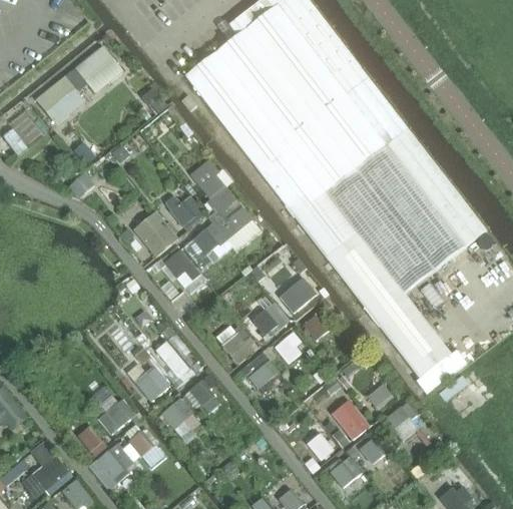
[(283,0),(185,75),(187,77),(326,257),(420,379),(417,381),(427,394),(467,363),(458,350),(452,354),(405,294),(487,229),(408,128),(309,0),(283,0)]
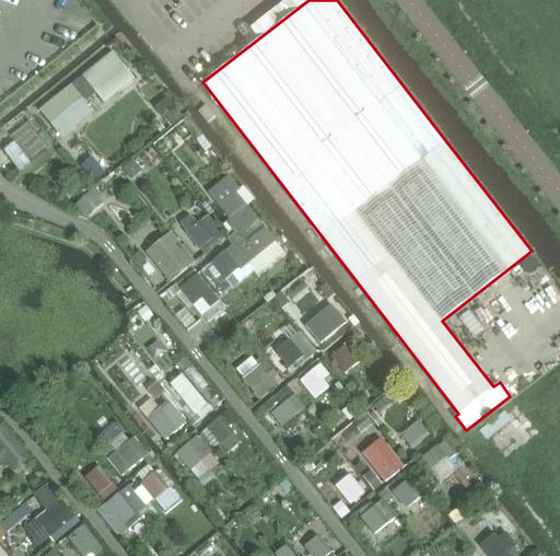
[(113,49),(82,74),(96,92),(111,81),(118,91),(136,78),(113,49)]
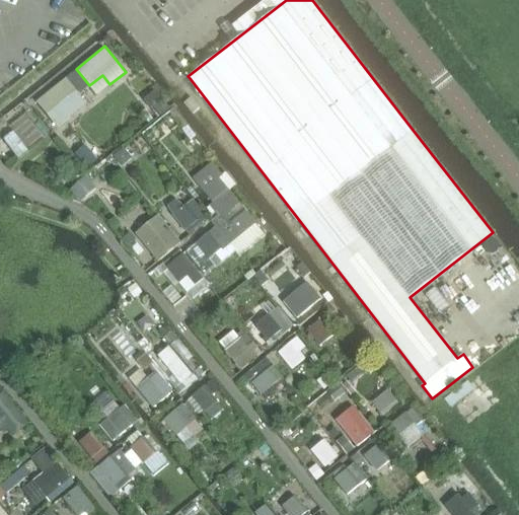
[(76,69),(38,100),(58,126),(71,116),(63,106),(79,93),(89,85),(76,69)]
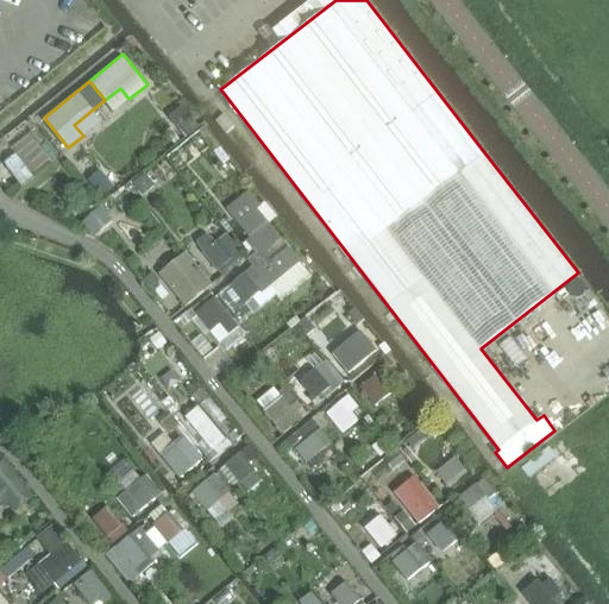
[(182,105),(169,115),(183,133),(196,124),(182,105)]
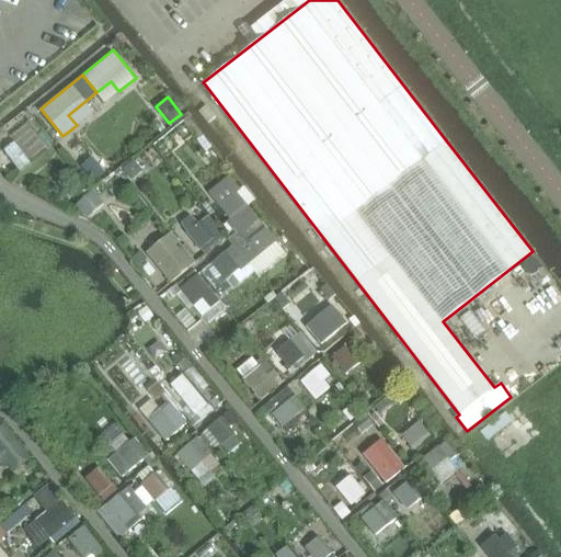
[(14,139),(3,148),(12,159),(20,169),(31,161),(14,139)]
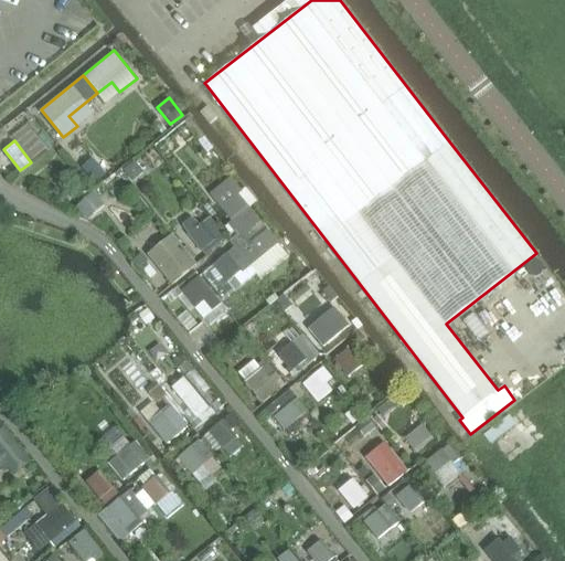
[(231,175),(209,193),(231,219),(228,222),(237,233),(258,217),(248,204),(252,201),(251,200),(254,197),(246,187),(243,190),(231,175)]
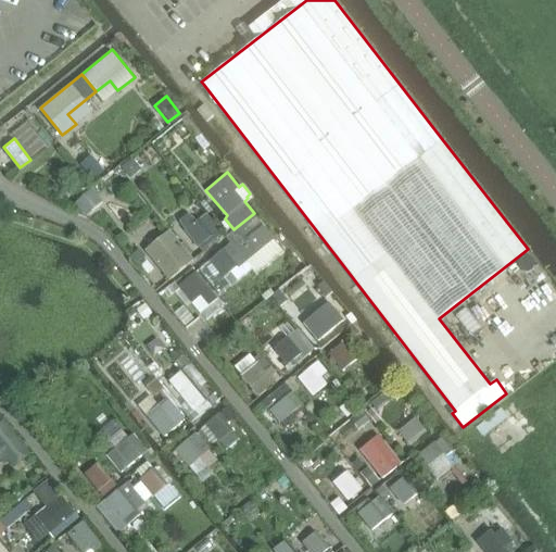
[(92,187),(74,202),(86,214),(102,199),(92,187)]
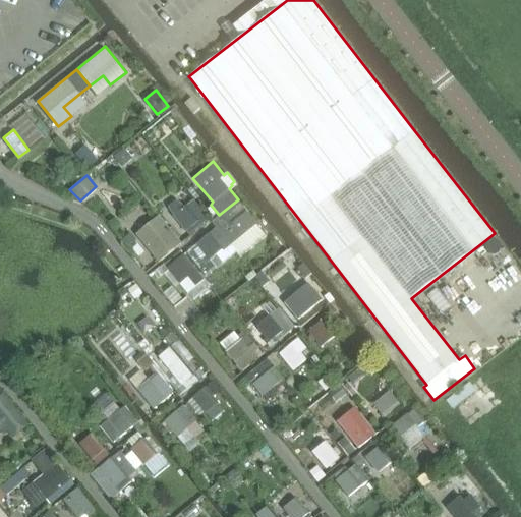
[(209,218),(192,198),(186,204),(185,203),(184,204),(185,205),(184,206),(181,202),(176,198),(168,205),(170,210),(186,230),(192,227),(195,230),(209,218)]
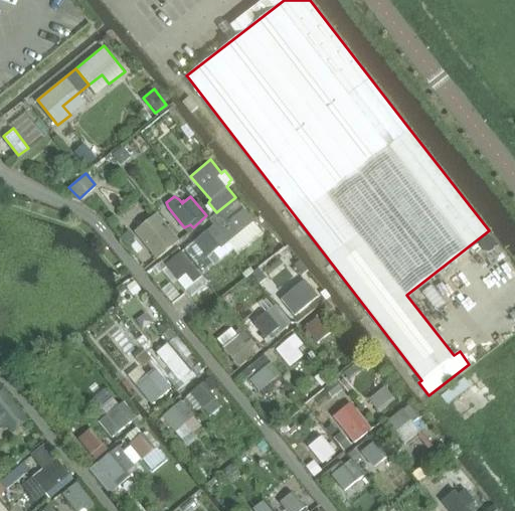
[(213,223),(183,247),(202,271),(212,263),(213,264),(232,247),(237,252),(263,231),(235,197),(216,212),(209,218),(213,223)]
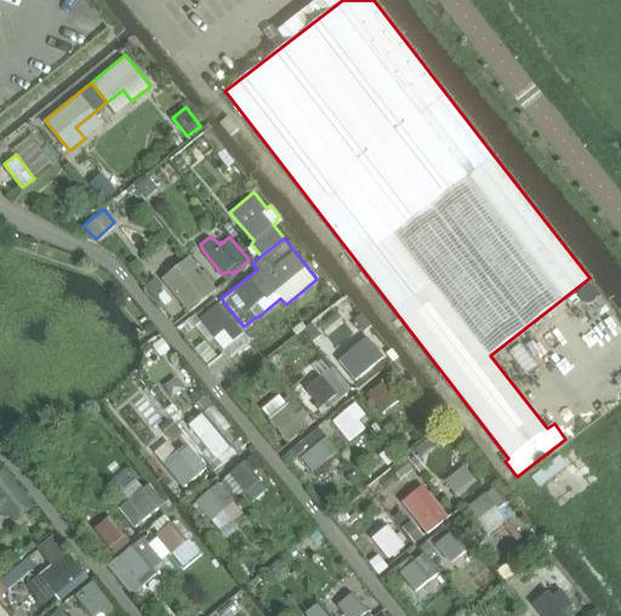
[(216,289),(189,255),(161,278),(189,311),(216,289)]
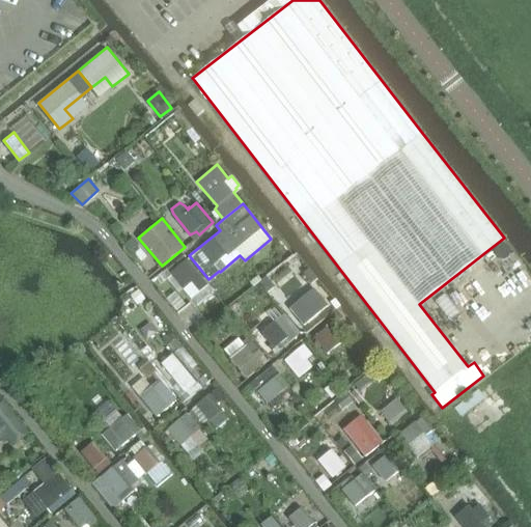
[(208,284),(184,254),(167,268),(191,298),(208,284)]
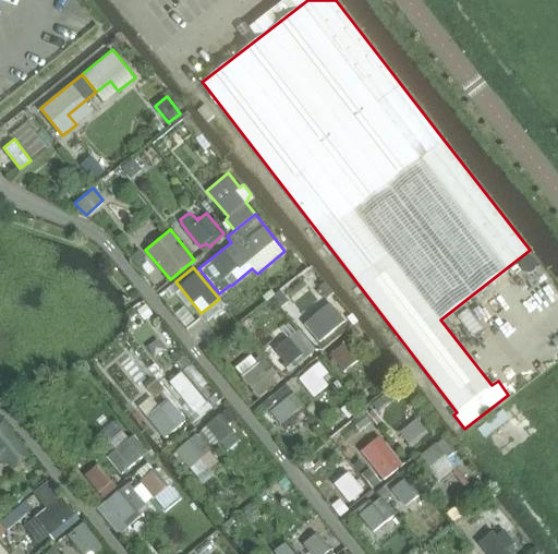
[(325,281),(319,286),(327,296),(332,291),(325,281)]
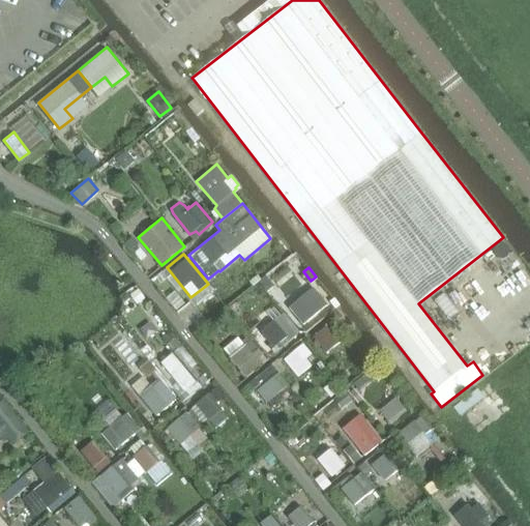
[(265,275),(258,281),(266,291),(273,286),(265,275)]
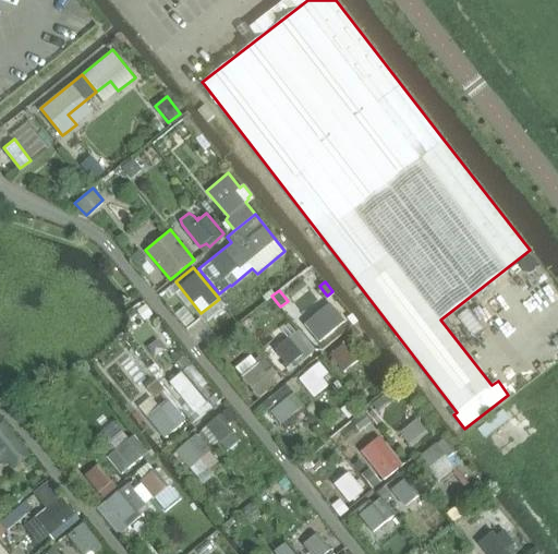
[(318,312),(304,323),(319,340),(332,328),(346,317),(332,301),(318,312)]
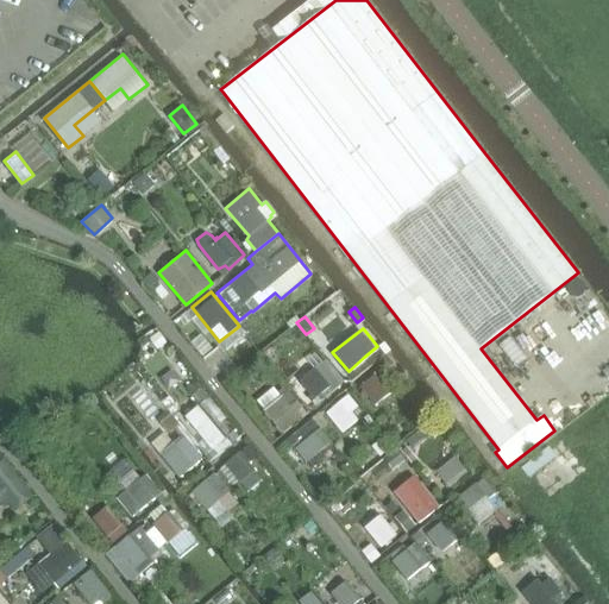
[(340,383),(322,360),(300,379),(312,394),(308,396),(312,400),(314,397),(315,397),(319,401),(340,383)]
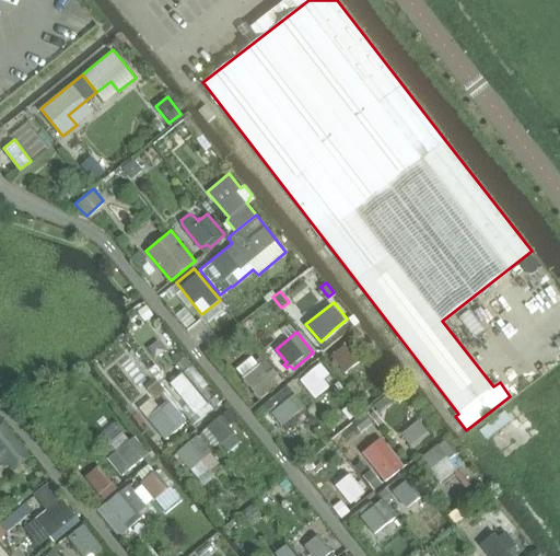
[(359,361),(345,344),(340,347),(339,345),(333,349),(335,351),(331,355),(345,372),(359,361)]
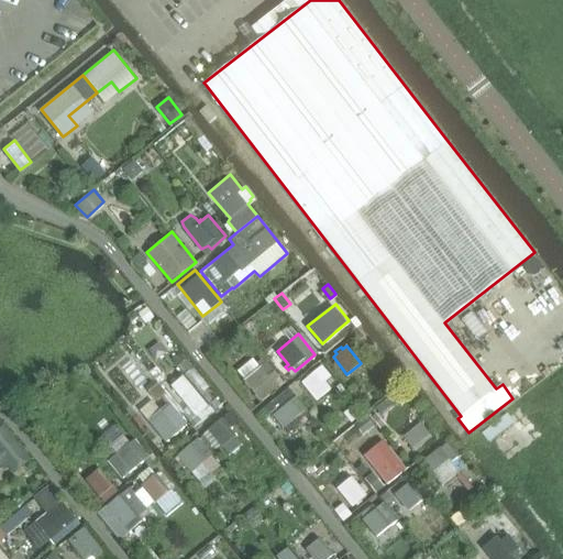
[(284,381),(263,357),(256,362),(252,357),(236,370),(244,379),(243,379),(261,399),(284,381)]
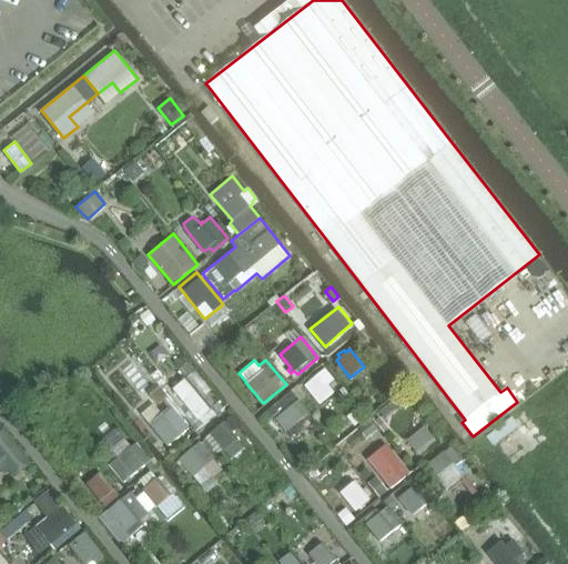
[(333,391),(327,384),(333,380),(325,369),(305,385),(320,402),(333,391)]
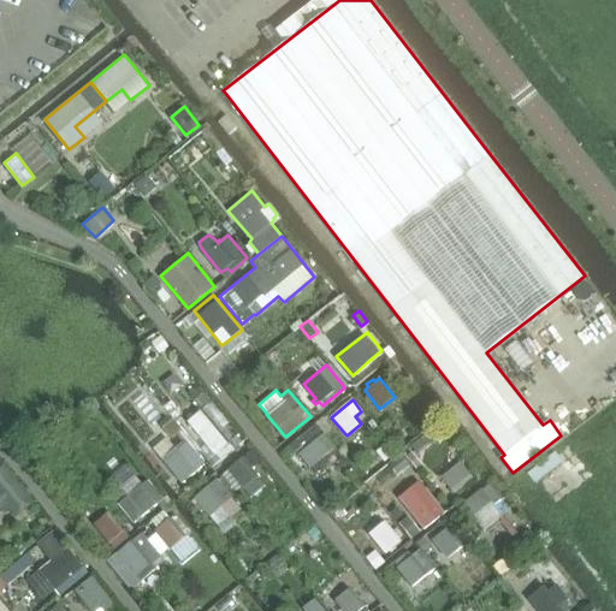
[(206,404),(187,420),(207,445),(200,451),(207,461),(212,466),(242,440),(226,423),(224,426),(206,404)]
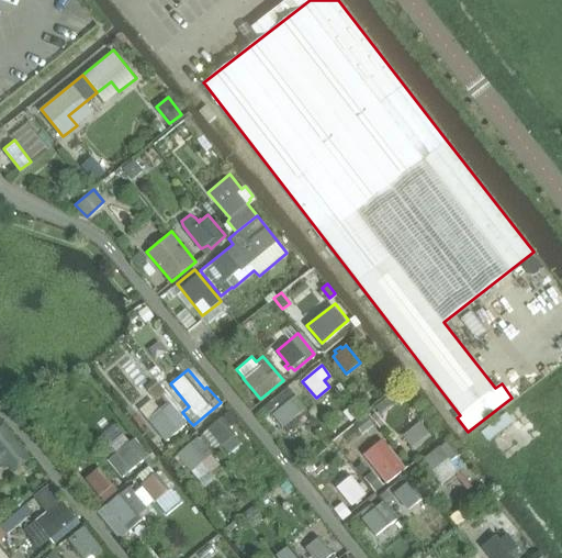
[(288,386),(265,404),(282,426),(305,406),(288,386)]
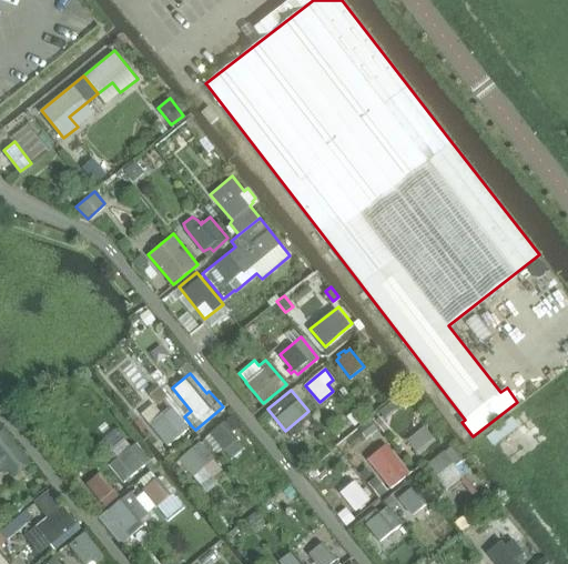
[(153,403),(141,413),(150,423),(168,444),(189,427),(171,405),(162,413),(153,403)]
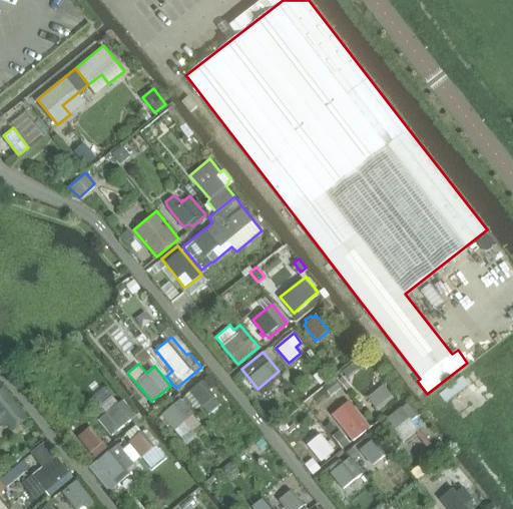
[(323,367),(313,375),(320,384),(330,375),(323,367)]
